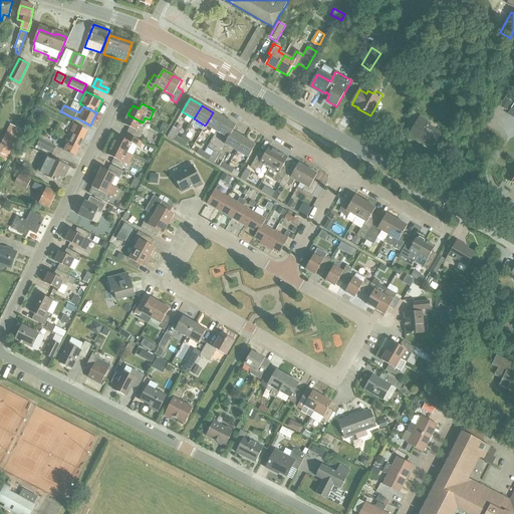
[(36,107),(32,115),(38,118),(42,110),(36,107)]
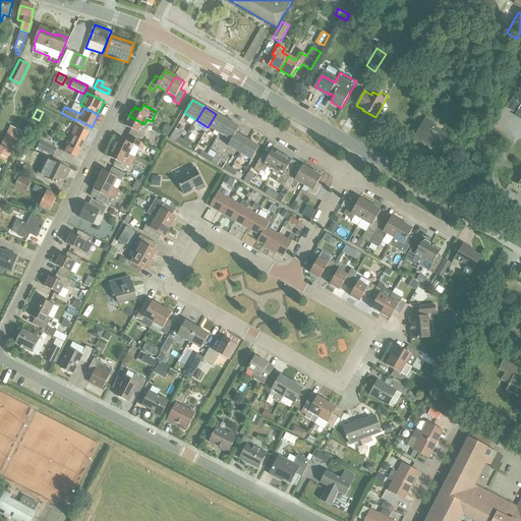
[(208,127),(220,133),(227,120),(216,114),(208,127)]
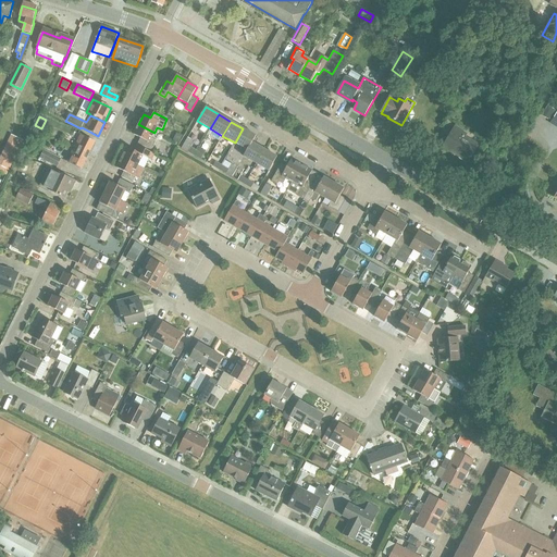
[(155,133),(138,124),(134,135),(140,138),(137,144),(151,150),(157,140),(151,138),(155,133)]
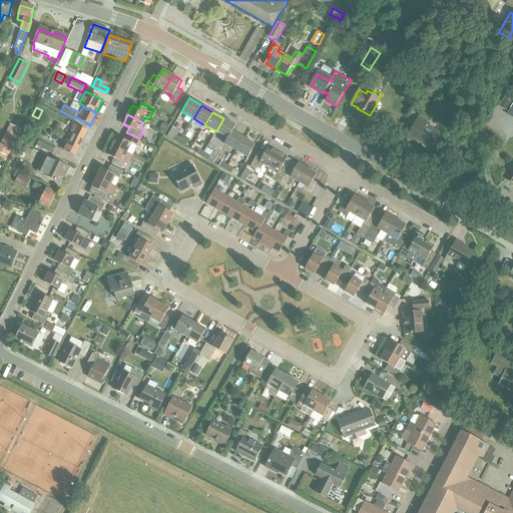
[(216,131),(227,138),(231,131),(235,125),(223,118),(216,131)]
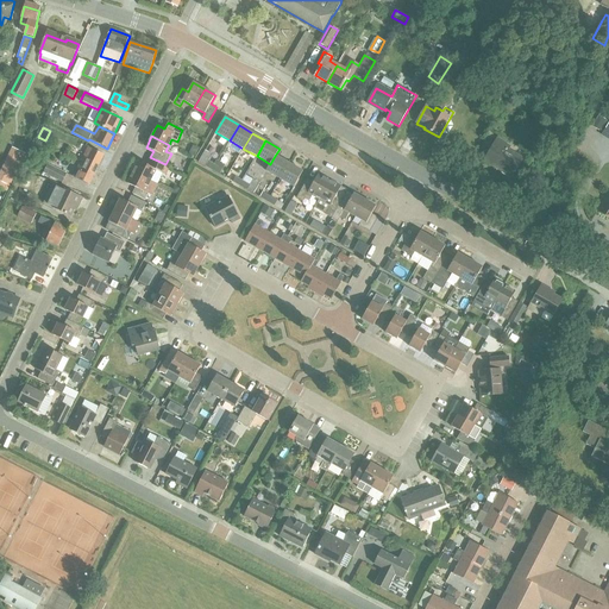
[(484,162),(513,179),(523,159),(508,150),(509,148),(497,140),(484,162)]
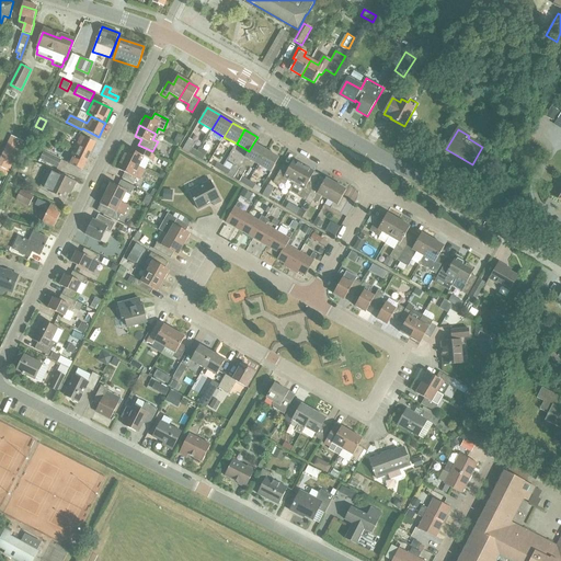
[(55,138),(67,145),(70,139),(58,133),(55,138)]
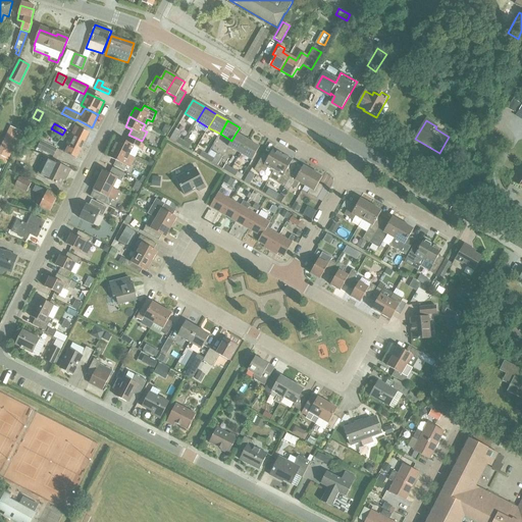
[(75,126),(69,139),(83,146),(89,133),(75,126)]
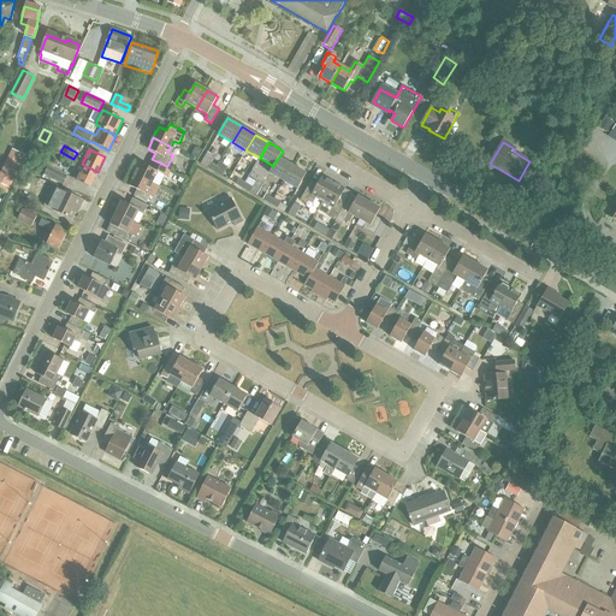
[(13,153),(0,179),(0,193),(7,196),(25,159),(13,153)]
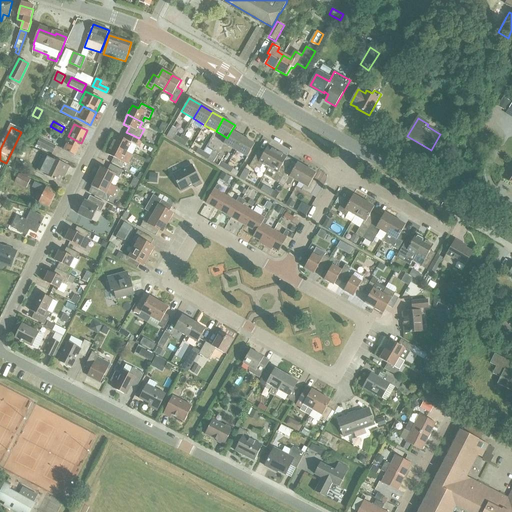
[(224,144),(235,151),(243,138),(231,131),(227,138),(224,144)]
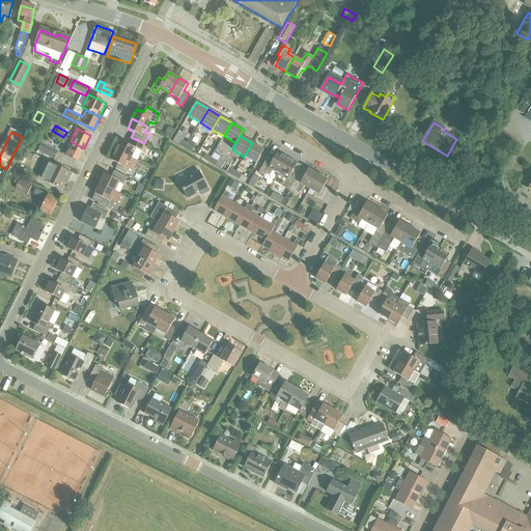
[(131,158),(132,158),(137,161),(141,151),(144,152),(147,147),(131,139),(128,144),(121,141),(116,150),(131,158)]
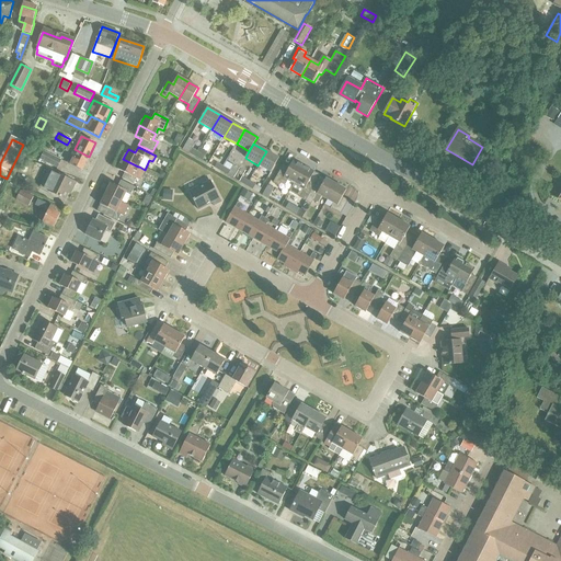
[(89,157),(75,149),(67,163),(82,171),(89,157)]
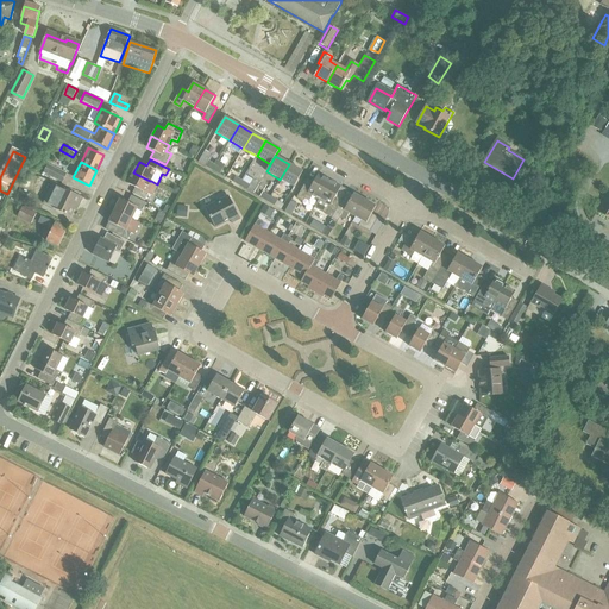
[(62,182),(63,183),(67,174),(48,164),(43,173),(62,182)]
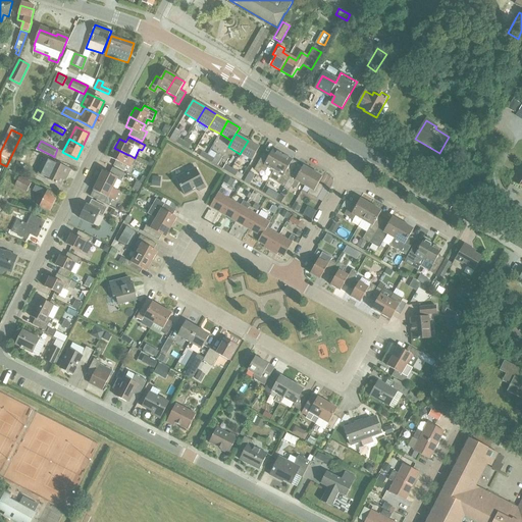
[(248,141),(240,154),(252,161),(259,147),(248,141)]
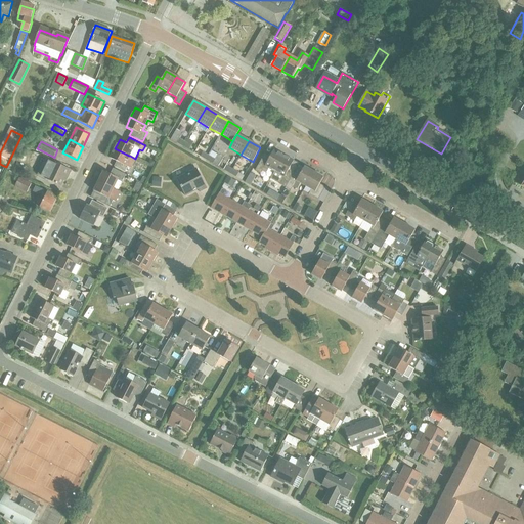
[(115,148),(110,159),(117,162),(114,167),(125,172),(127,167),(131,169),(135,159),(129,157),(129,156),(115,148)]
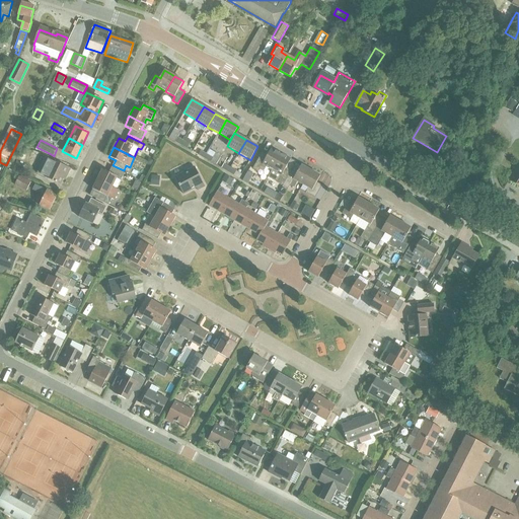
[(266,167),(272,170),(280,154),(271,148),(266,156),(262,154),(252,169),(257,172),(260,169),(264,171),(266,167)]
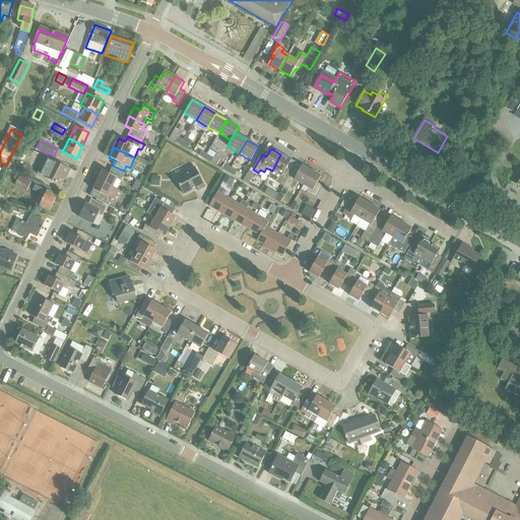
[(207,154),(204,159),(210,163),(216,166),(221,156),(216,153),(213,158),(207,154)]
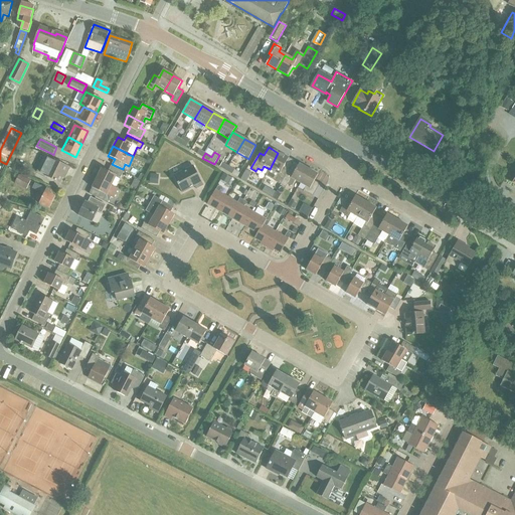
[(266,177),(280,185),(289,169),(284,166),(288,158),(278,153),(270,169),(266,177)]
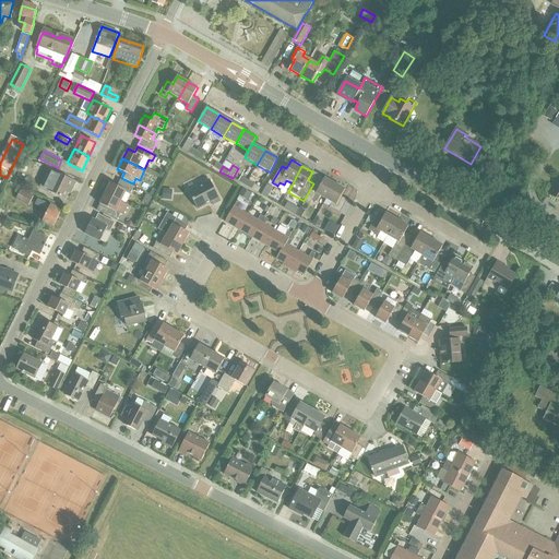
[(48,191),(64,199),(70,188),(72,189),(75,182),(57,173),(57,174),(51,170),(43,188),(48,191)]
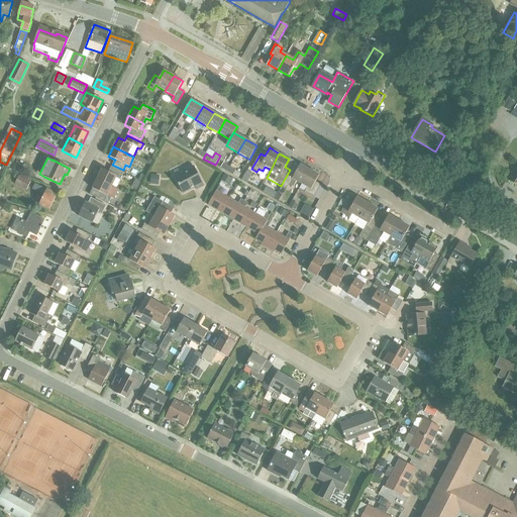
[(296,182),(302,185),(309,171),(300,166),(297,170),(292,167),(290,170),(281,186),(286,189),(289,186),(293,188),(296,182)]
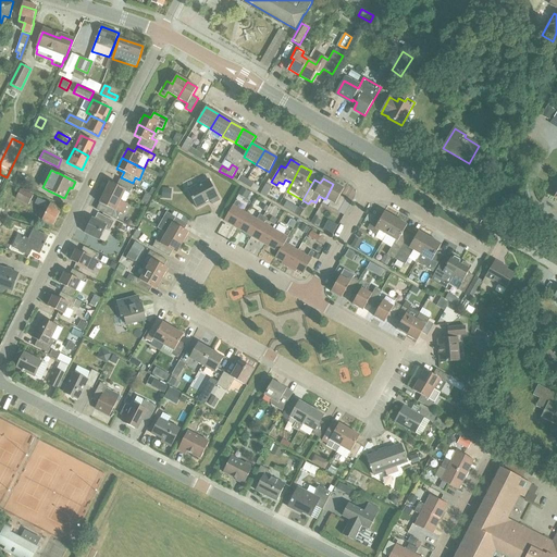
[(110,182),(104,193),(121,201),(126,190),(131,193),(134,186),(120,180),(116,186),(110,182)]
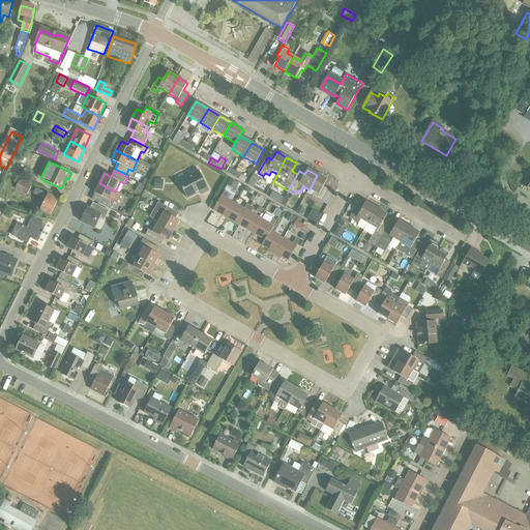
[(178,181),(187,198),(200,192),(201,195),(209,190),(199,171),(178,181)]
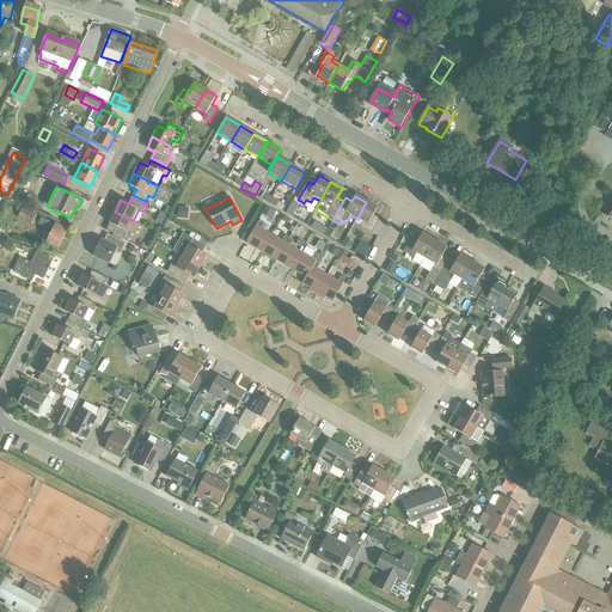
[(294,199),(288,210),(295,214),(301,203),(294,199)]
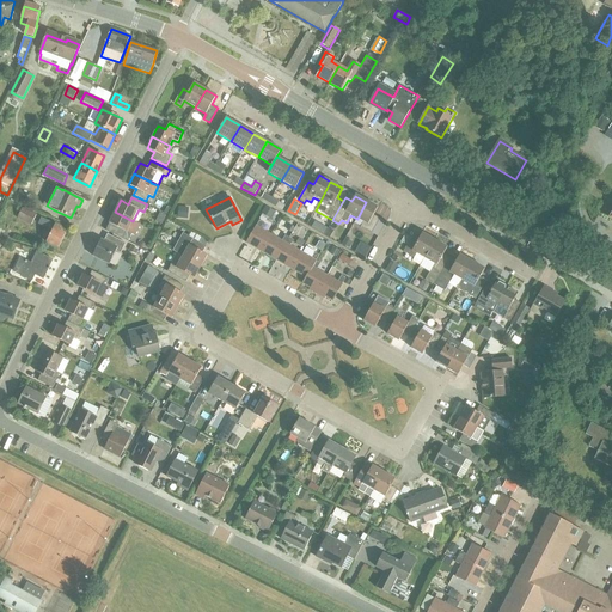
[(366,202),(357,219),(363,222),(361,227),(378,238),(378,237),(386,222),(374,215),(378,209),(366,202)]
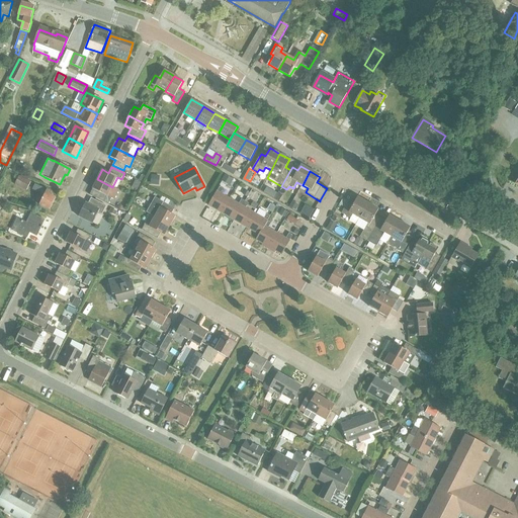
[(160,183),(161,173),(153,172),(152,182),(160,183)]
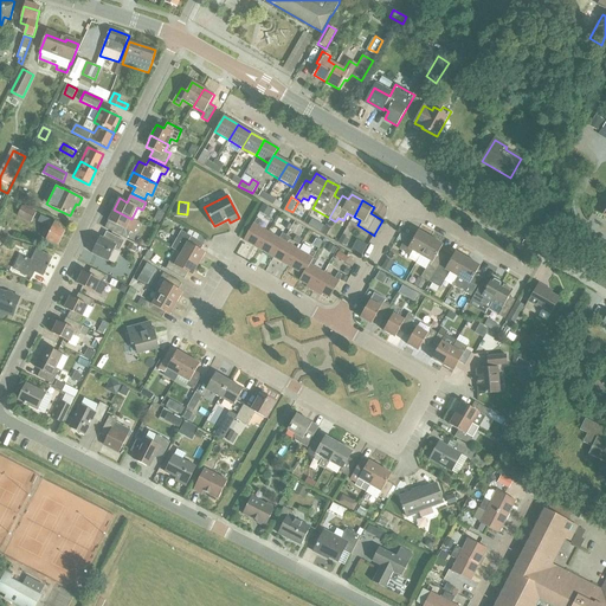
[(271,218),(277,210),(266,202),(260,210),(271,218)]
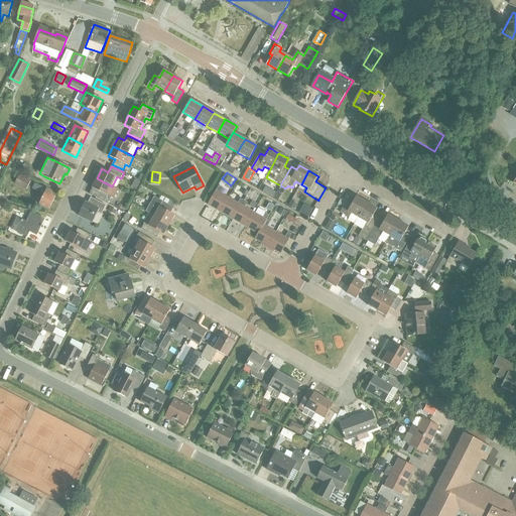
[(14,184),(26,190),(30,181),(19,175),(14,184)]
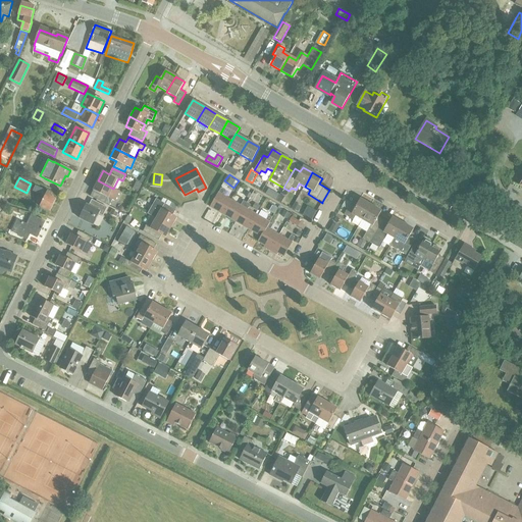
[(113,189),(98,180),(93,191),(100,194),(97,200),(109,206),(112,200),(114,201),(119,192),(113,189)]
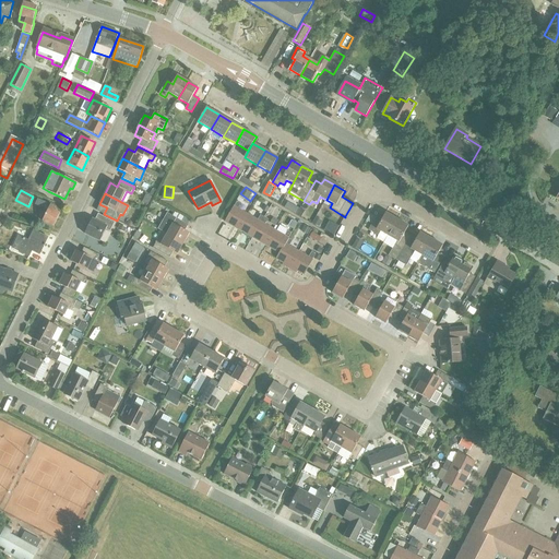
[(43,222),(54,227),(60,214),(54,211),(56,209),(37,199),(35,205),(47,212),(43,222)]
